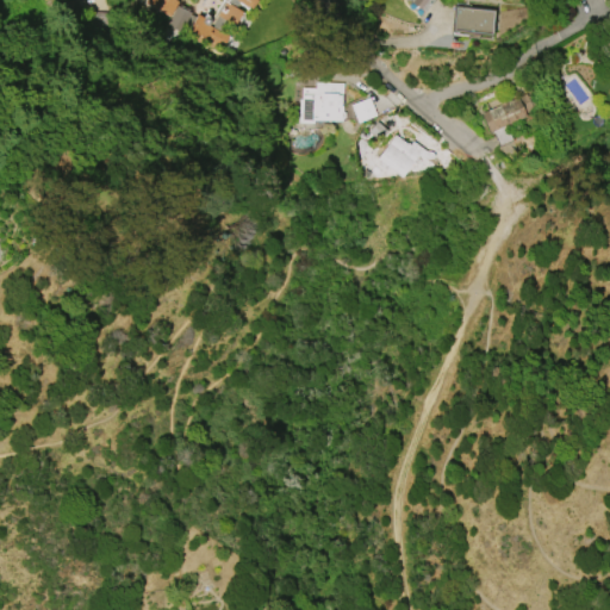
[(175,0),(178,1),(169,16),(144,4),(145,0),(175,0)]
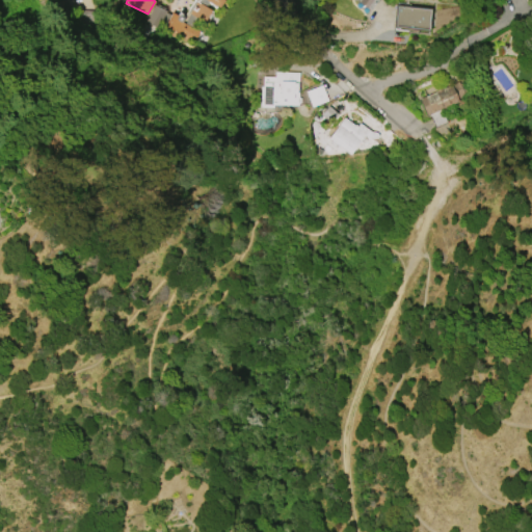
[(225,0),(211,20),(214,22),(208,30),(185,12),(193,0),(225,0)]
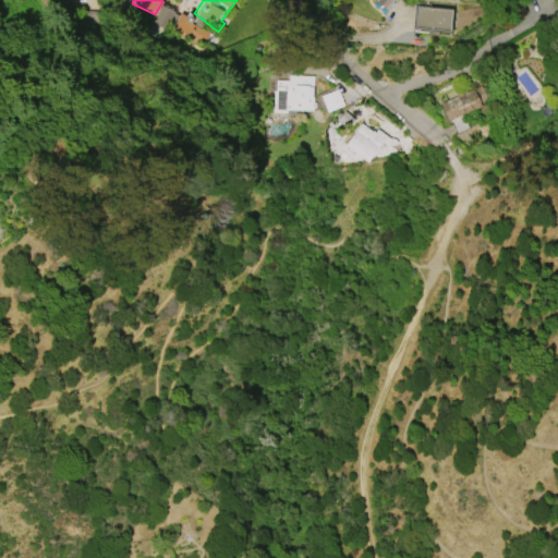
[(396,0),(388,12),(372,0),(396,0)]
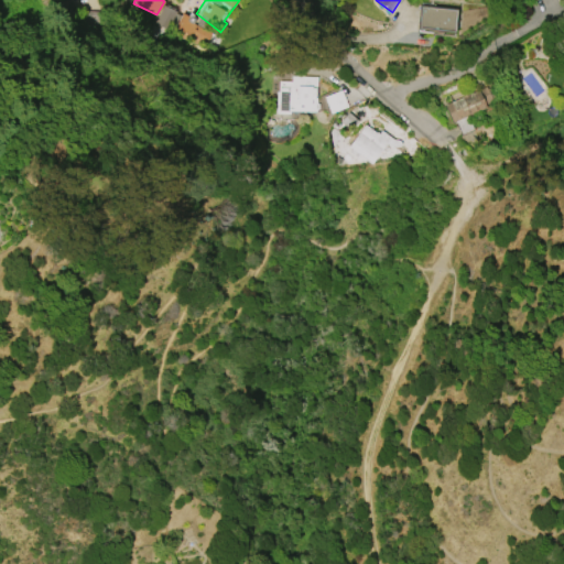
[(419,4),(457,9),(455,34),(416,30),(419,4)]
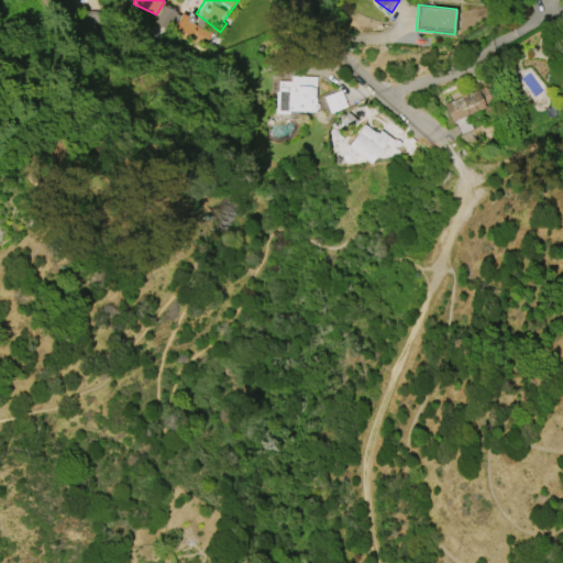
[(177,11),(167,25),(159,19),(168,6),(177,11)]
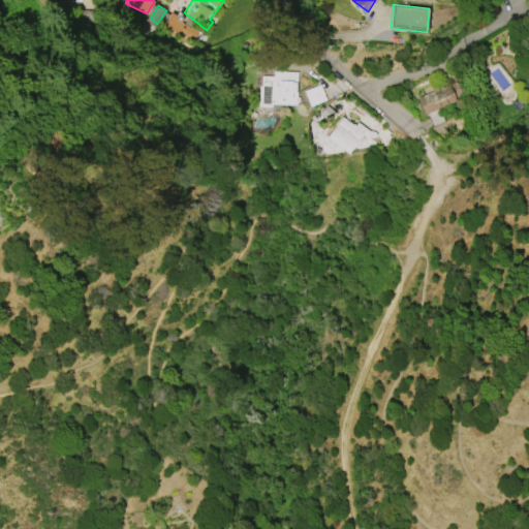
[(194,41),(176,33),(174,36),(168,34),(170,30),(164,27),(172,12),(183,18),(181,22),(199,31),(194,41)]
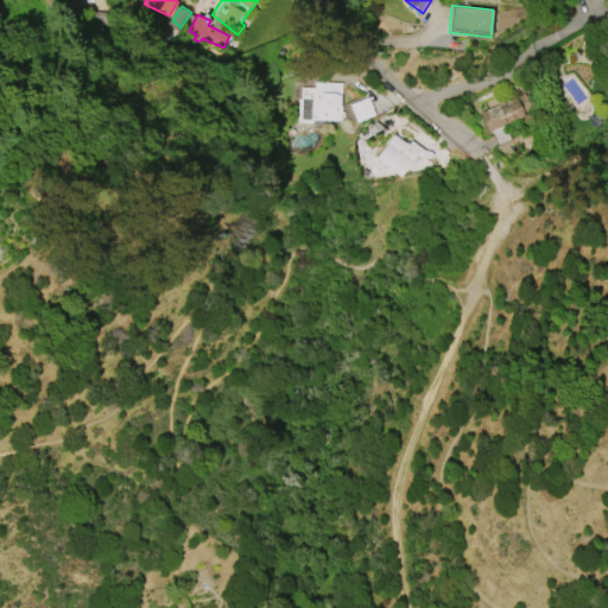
[(340,121),(312,119),(312,122),(297,121),(298,97),(301,97),(301,87),(314,88),(314,82),(342,83),(340,121)]
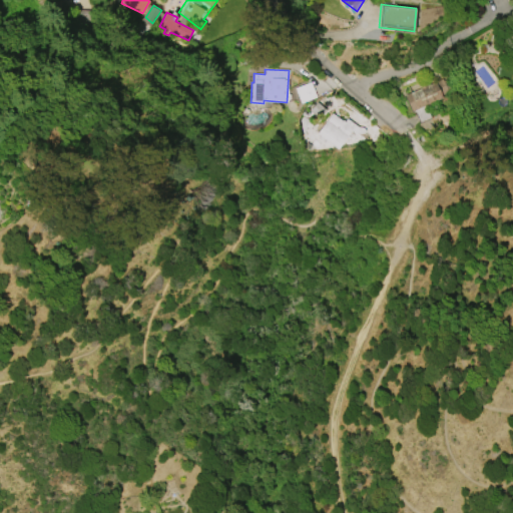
[(405,95),(421,89),(419,86),(426,83),(427,85),(442,79),(447,91),(440,94),(442,98),(425,104),(425,105),(411,111),(405,95)]
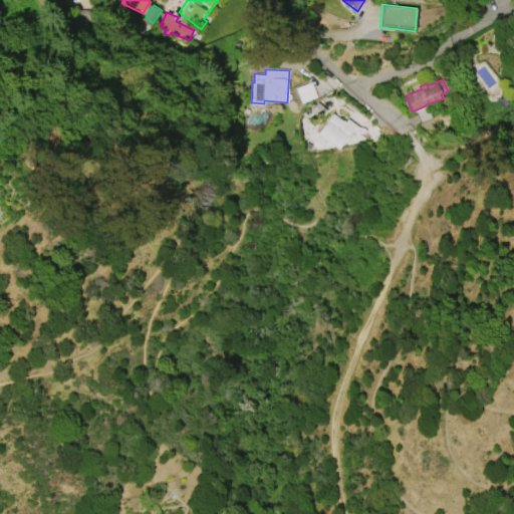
[(295,88),(310,82),(316,96),(315,97),(316,99),(311,101),(310,99),(301,103),(295,88)]
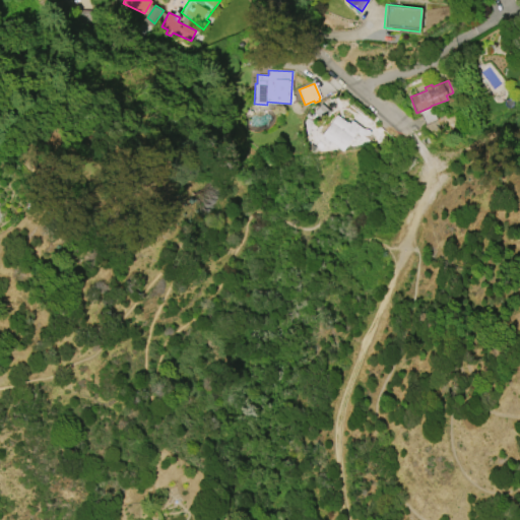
[(321,104),(330,112),(322,120),(313,113),(321,104)]
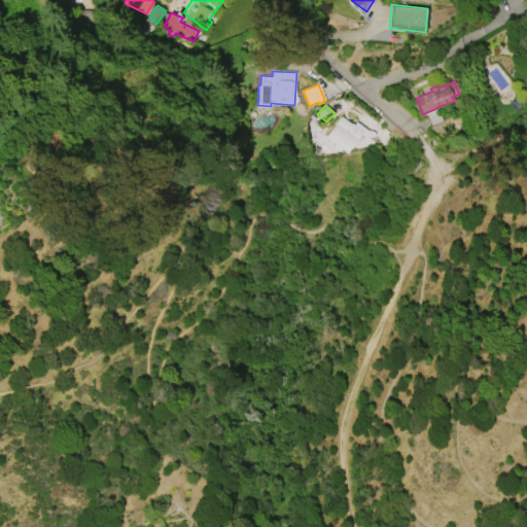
[(341,116),(353,126),(356,123),(367,131),(369,130),(372,133),(374,135),(374,136),(373,136),(371,137),(370,137),(369,137),(367,137),(366,137),(365,137),(364,136),(363,136),(362,135),(360,134),(346,153),(334,144),(331,146),(325,142),(327,139),(325,138),(341,116)]
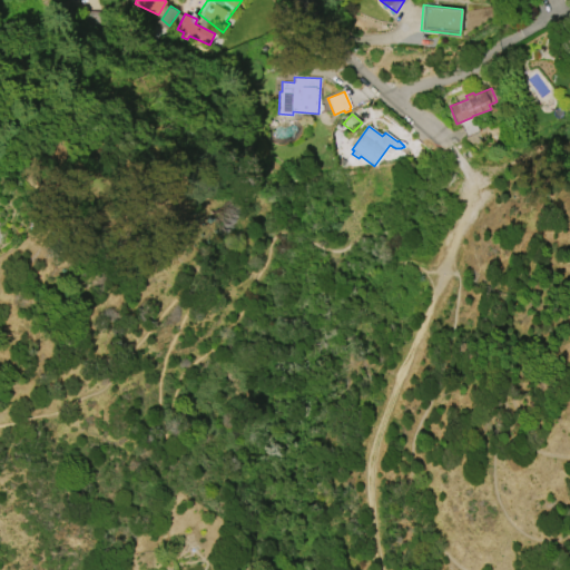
All buildings are outlined.
